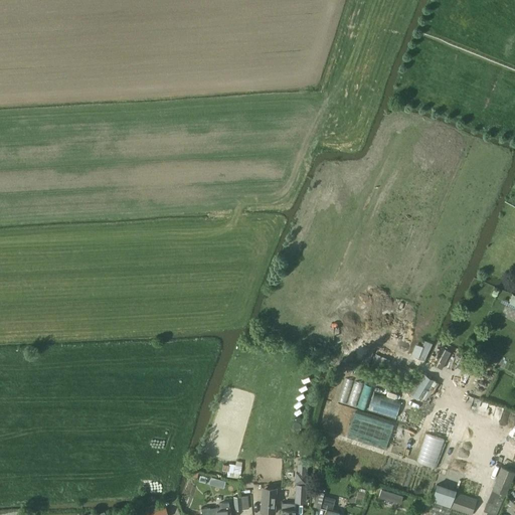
[(449,360),(456,363),(462,351),(440,341),(434,353),(440,356),(436,364),(445,368),(449,360)]
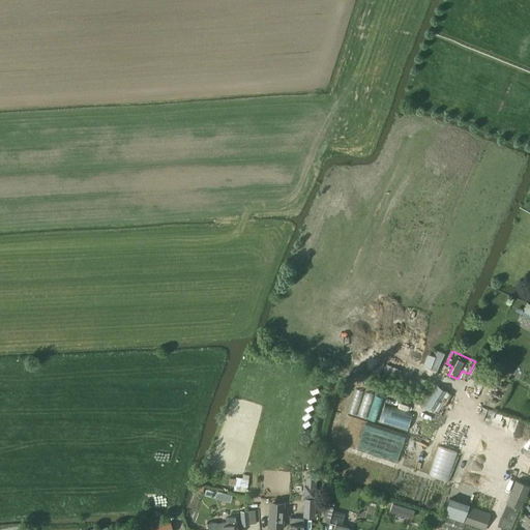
[(423,365),(432,367),(436,355),(429,353),(423,365)]
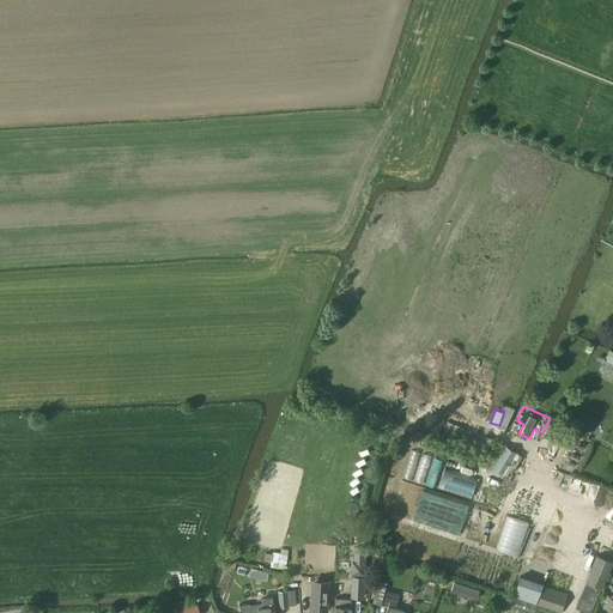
[(424,484),(432,456),(412,449),(404,478),(424,484)]
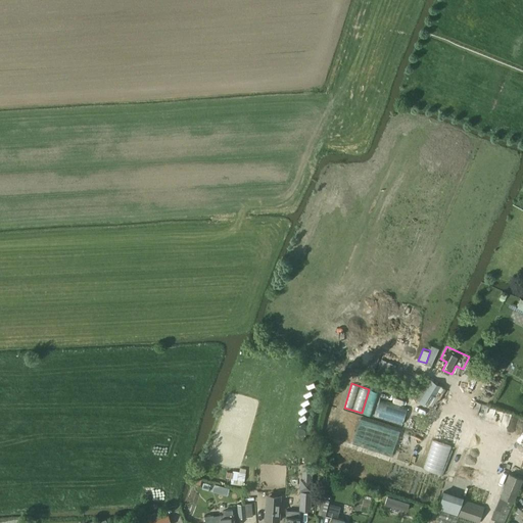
[(375,418),(403,424),(408,407),(380,399),(375,418)]
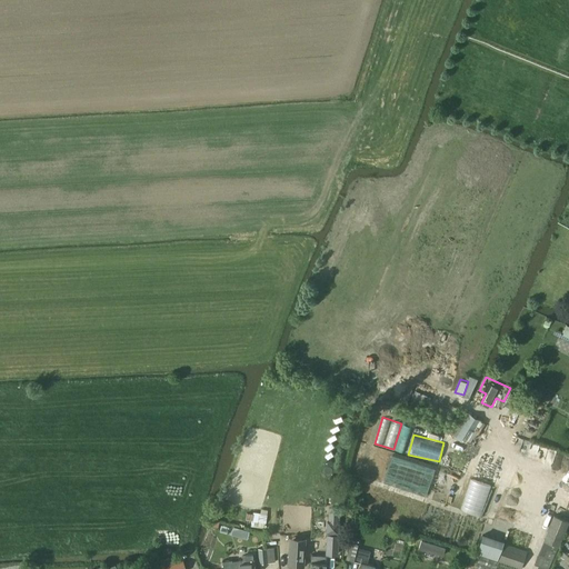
[(427,496),(437,467),(393,453),(385,482),(427,496)]
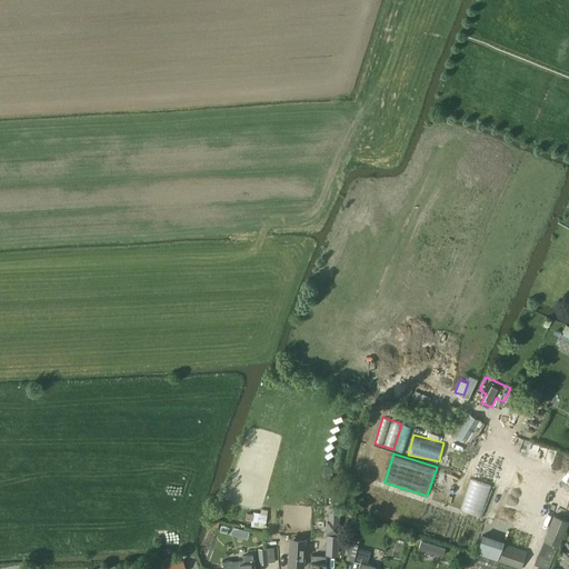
[(471,478),(461,509),(481,516),(491,485),(471,478)]
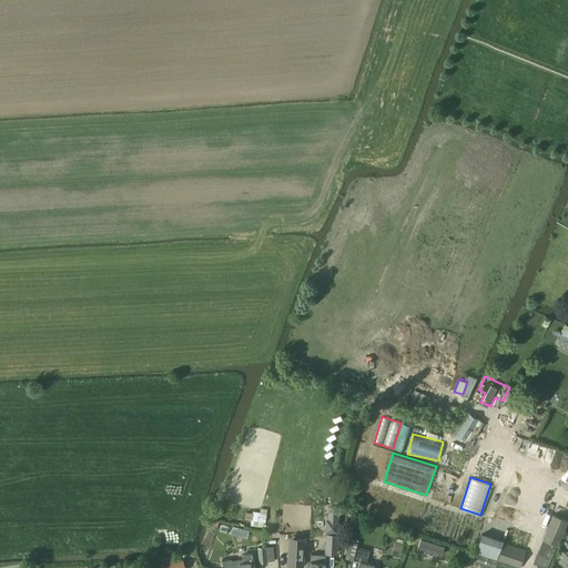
[(326,518),(326,531),(338,531),(340,506),(327,506),(327,518),(326,518)]
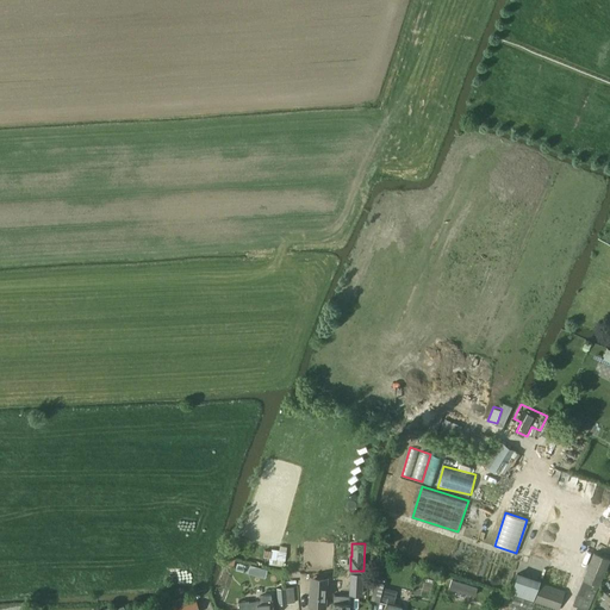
[(583,579),(584,580),(598,585),(599,586),(609,559),(609,558),(593,552),(583,579)]
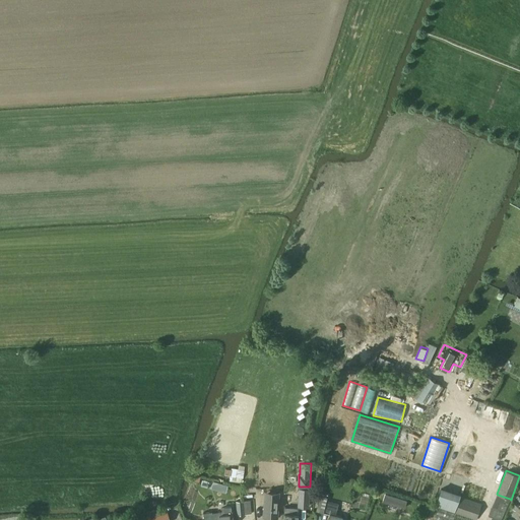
[(299,489),(298,506),(309,506),(310,490),(299,489)]
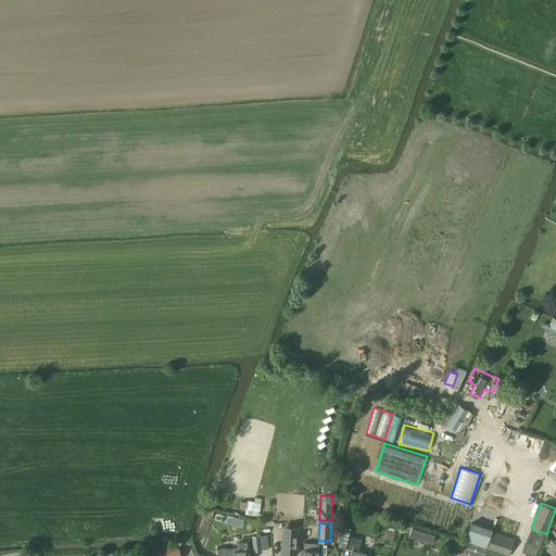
[(283,526),(283,530),(281,553),(297,554),(299,527),(283,526)]
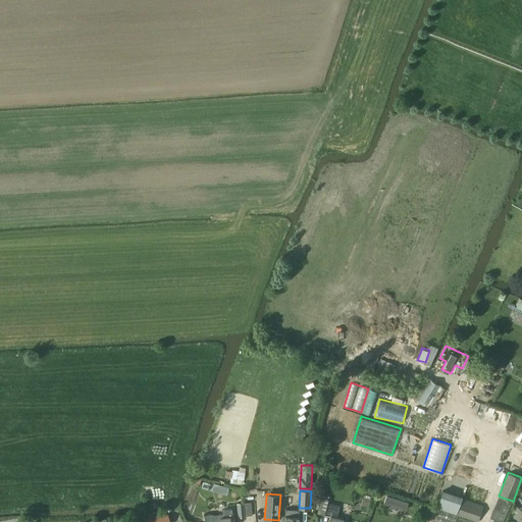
[(386,496),(384,503),(407,510),(409,503),(386,496)]
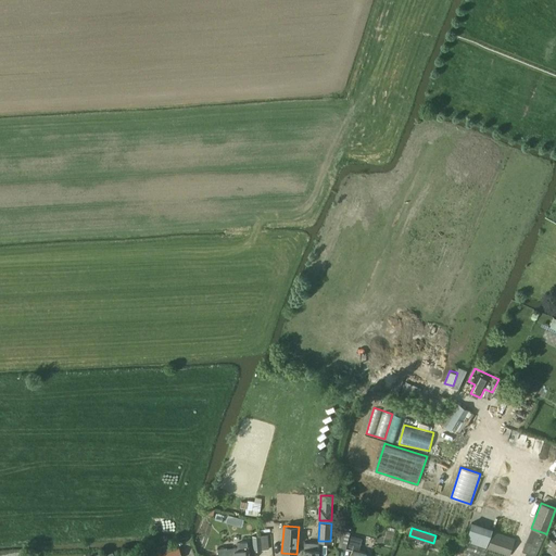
[(535,555),(545,533),(532,529),(523,552),(532,555),(535,555)]
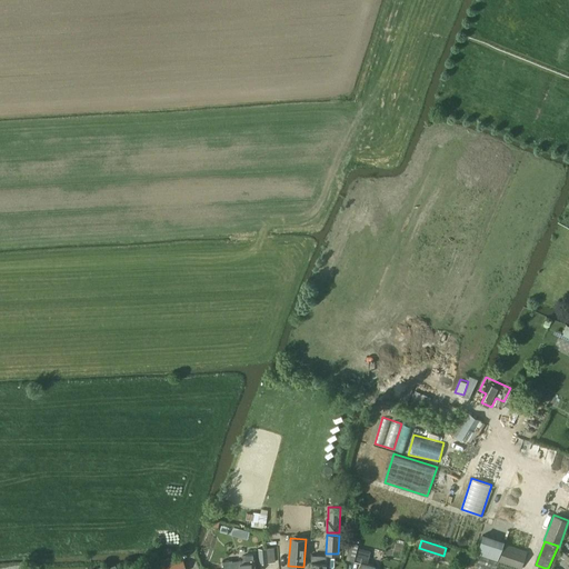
[(505,543),(498,561),(498,562),(517,568),(520,568),(527,551),(505,543)]
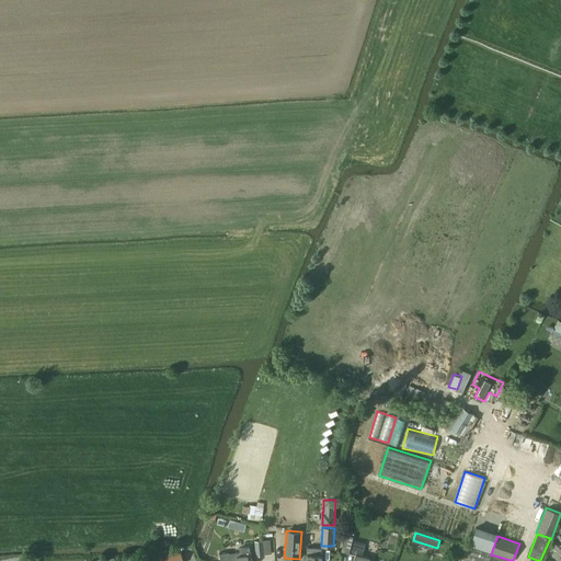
[(263,540),(254,541),(256,556),(264,556),(263,540)]
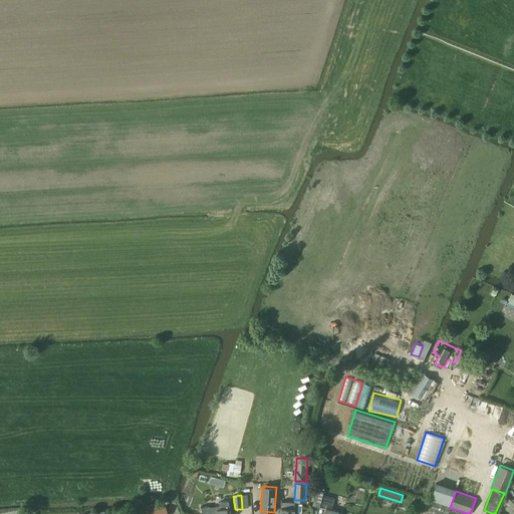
[(334,498),(322,495),(320,507),(325,508),(323,513),(337,513),(338,511),(331,510),(334,498)]
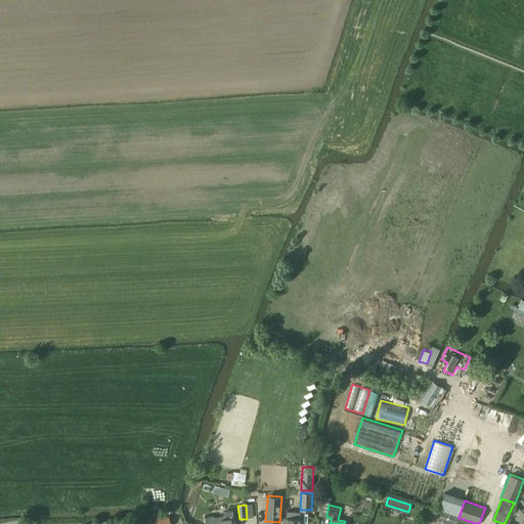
[(213,516),(205,517),(205,523),(233,523),(233,514),(232,515),(232,510),(223,511),(224,515),(213,516)]
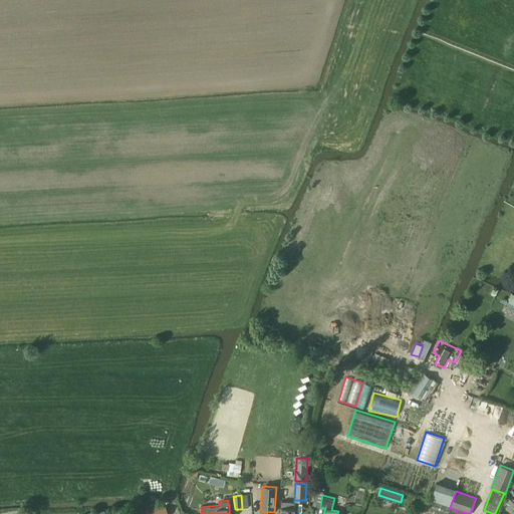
[(294,513),(295,509),(295,503),(281,502),(280,513),(294,513)]
